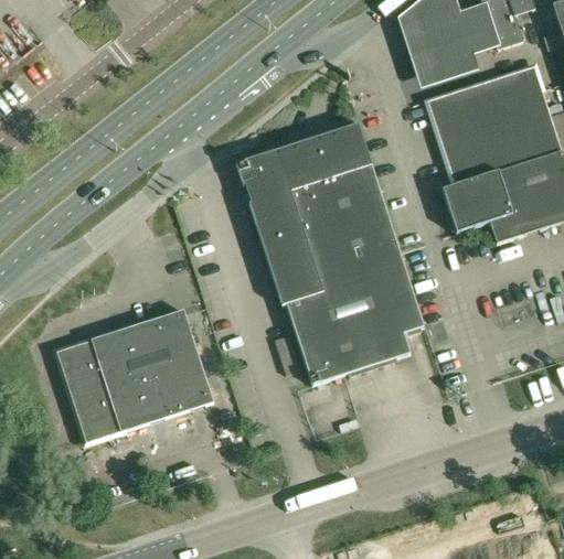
[(459,15),(455,0),(422,0),(395,21),(421,90),(478,72),(474,58),(495,51),(480,8),(459,15)]
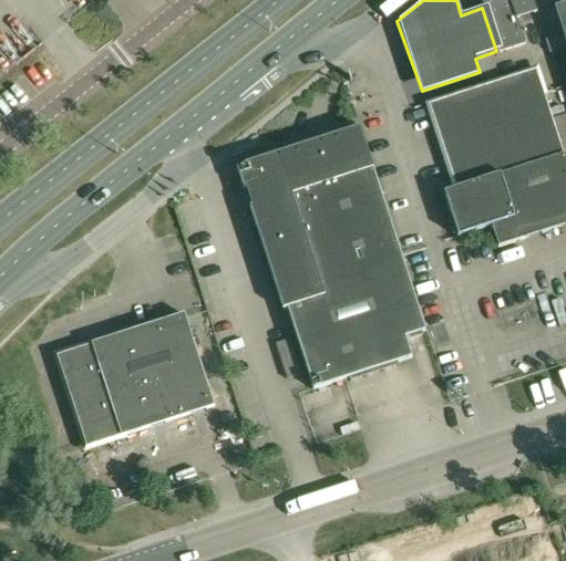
[(482,0),(496,48),(524,40),(516,13),(535,8),(533,0),(482,0)]
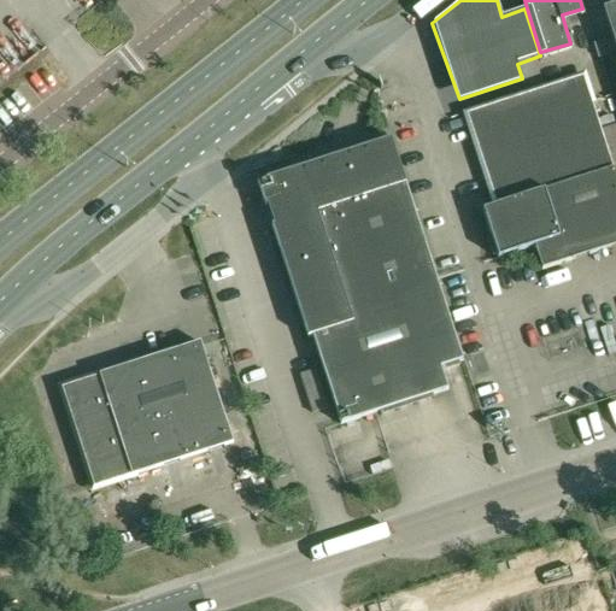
[(612,0),(600,5),(610,33),(592,39),(598,53),(615,48),(615,52),(615,0),(612,0)]
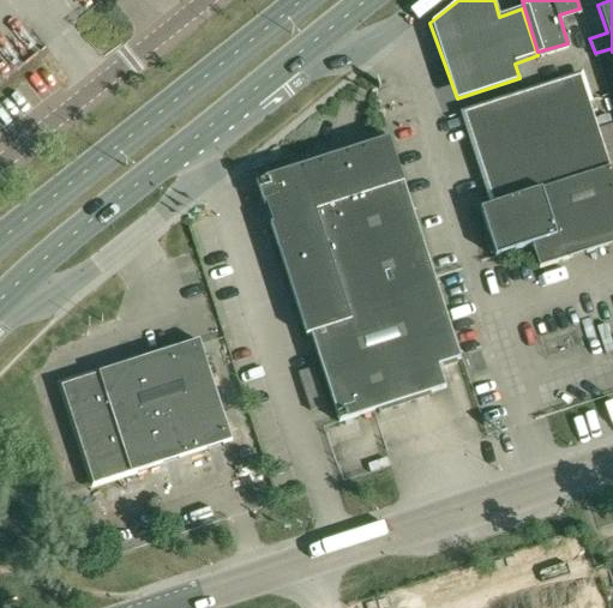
[(612,238),(612,176),(589,95),(581,70),(463,108),(492,200),(480,205),(496,252),(532,239),(539,263),(612,238)]
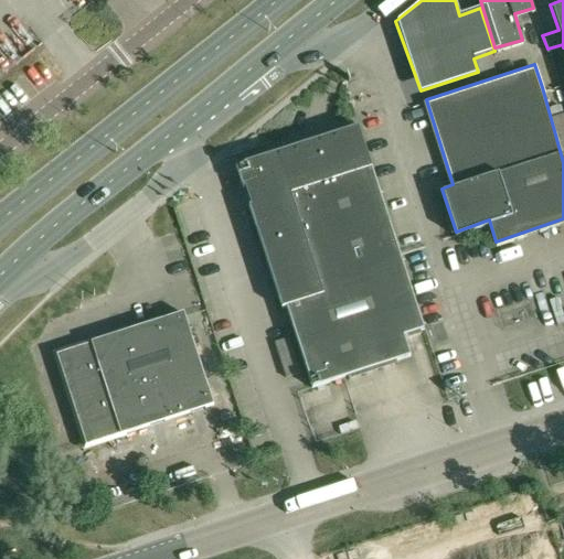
[(397,249),(357,125),(236,163),(282,303),(285,303),(311,384),(344,373),(408,352),(402,332),(422,325),(397,249)]
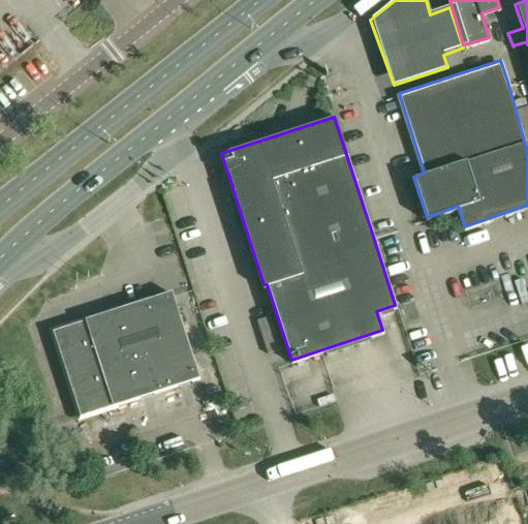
[(198,375),(172,294),(171,289),(51,328),(79,414),(198,375)]
